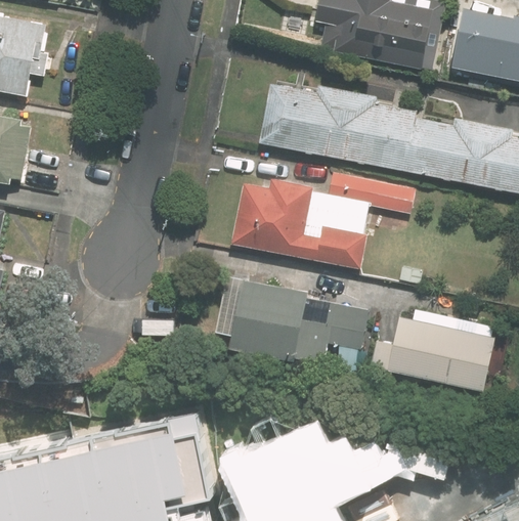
[(432,70),(446,1),(442,0),(318,0),(315,20),(325,23),(320,47),(432,70)]
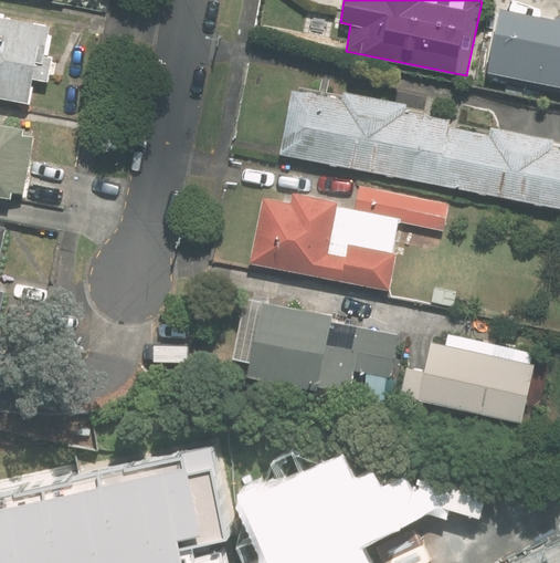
[(559,8),(519,0),(503,0),(489,72),(559,84),(559,8)]
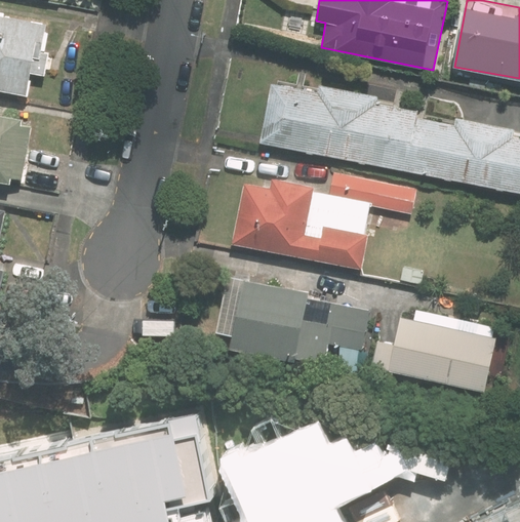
[(44,77),(48,53),(41,52),(47,22),(0,12),(0,90),(27,95),(31,74),(44,77)]
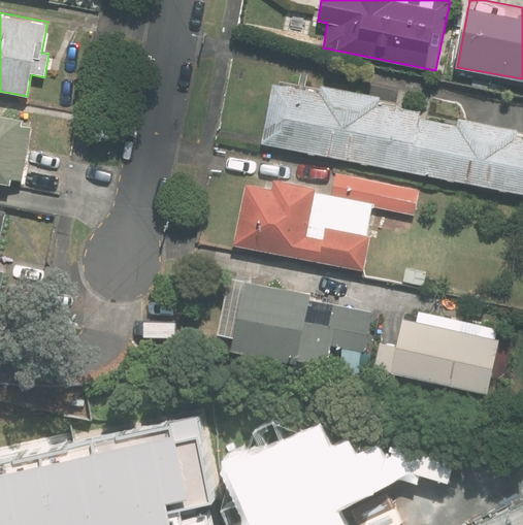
[(457,125),(423,119),(424,112),(378,104),(379,96),(321,86),(319,94),(268,85),(258,144),(522,192),(522,135),(517,135),(518,130),(458,119),(457,125)]
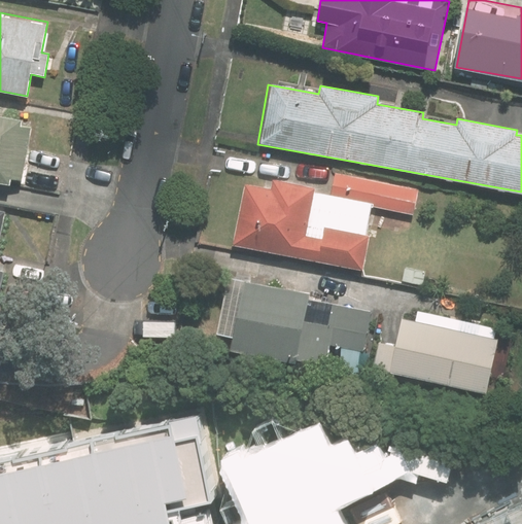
[(0,185),(11,187),(12,178),(23,179),(30,126),(21,125),(21,117),(0,114),(0,185)]
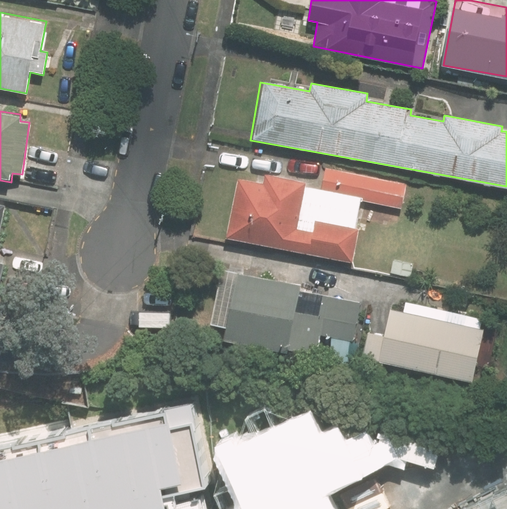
[(264,173),(262,185),(236,180),(225,240),(348,262),(359,202),(400,210),(405,182),(323,167),(319,189),(304,186),(305,180),(264,173)]
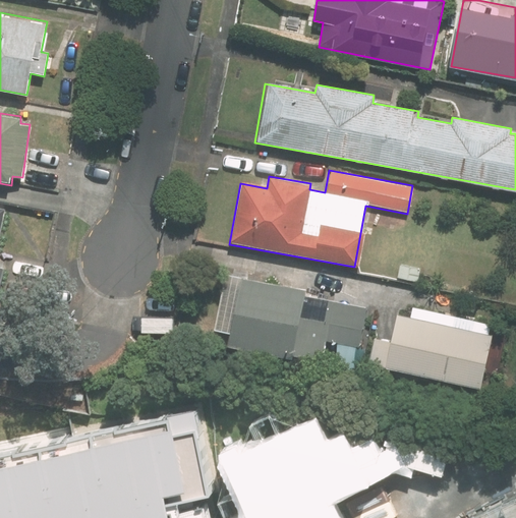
[(359,371),(360,348),(366,300),(222,273),(212,330),(229,333),(226,345),(321,362),(325,342),(334,343),(333,371),(359,371)]
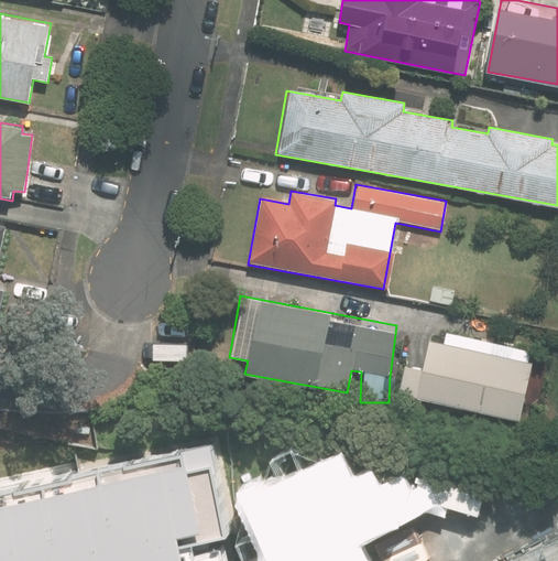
[(422,370),(400,366),(397,408),(419,408),(419,400),(520,421),(532,363),(527,362),(529,352),(445,333),(442,345),(428,342),(422,370)]
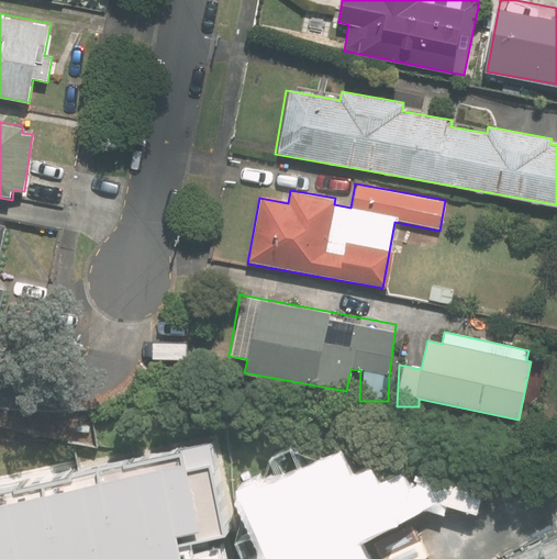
[(129,558),(226,541),(209,449),(0,488),(0,558),(129,558)]
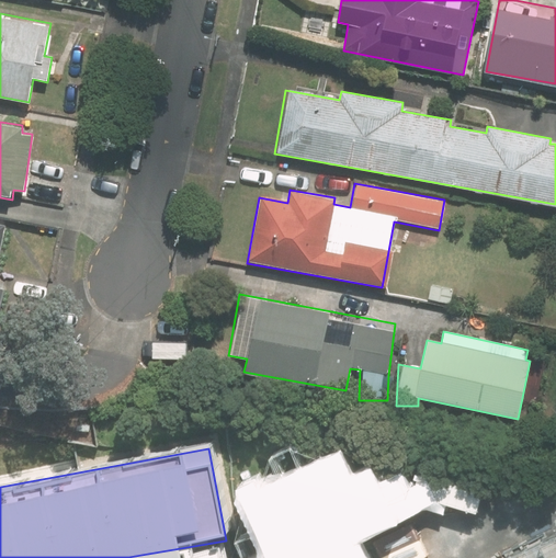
[(371,557),(356,527),(383,514),(353,455),(256,502),(279,550),(264,557),(371,557)]
